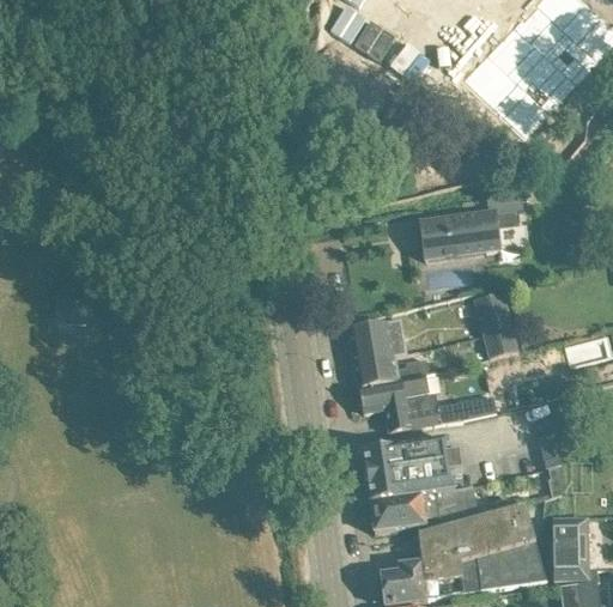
[(612,25),(586,0),(533,0),(461,77),(525,137),(612,42),(612,25)]
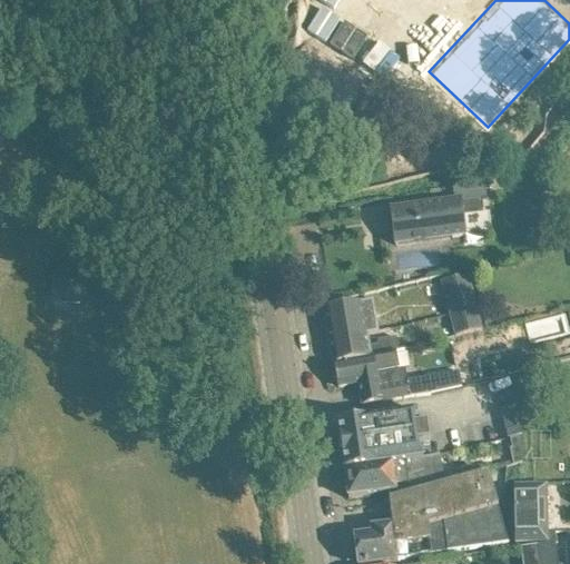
[(395,240),(465,231),(462,208),(483,205),(481,194),(401,205),(390,206),(391,215),(395,240)]
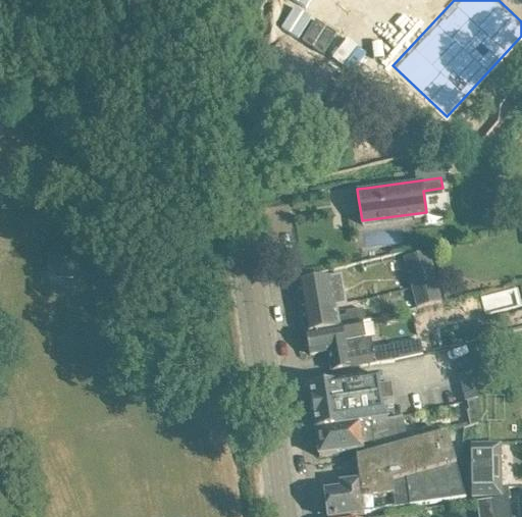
[(74,240),(59,239),(47,250),(47,264),(57,276),(72,276),(84,267),(85,251),(74,240)]
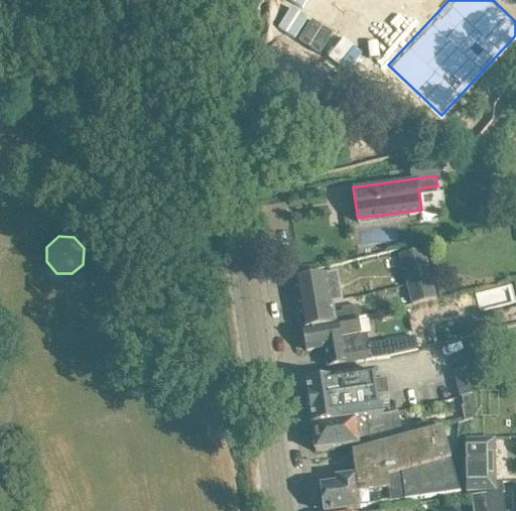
[(407,283),(430,277),(423,247),(400,253),(407,283)]
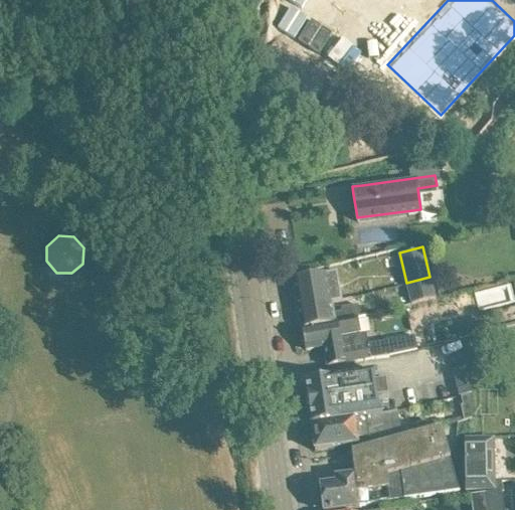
[(338,266),(293,273),(293,274),(297,299),(298,304),(332,298),(332,297),(343,295),(338,266)]
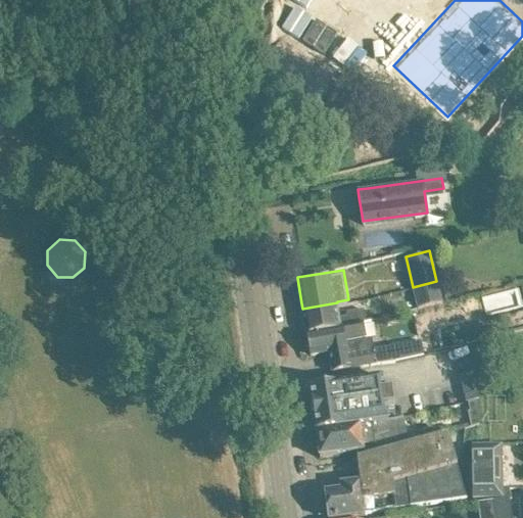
[(436,281),(413,287),(417,307),(441,300),(436,281)]
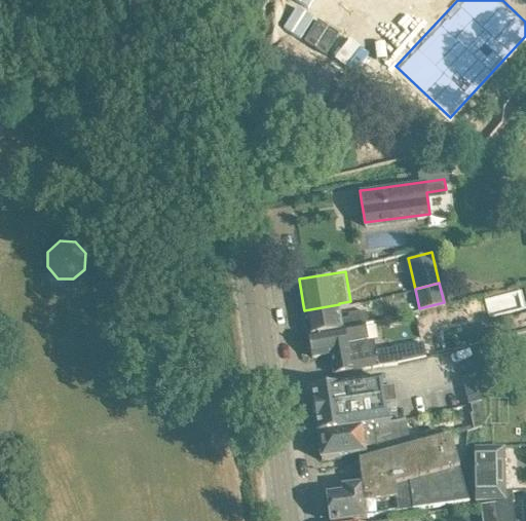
[(339,304),(304,310),(307,332),(364,322),(367,321),(365,308),(349,309),(349,313),(341,314),(339,304)]
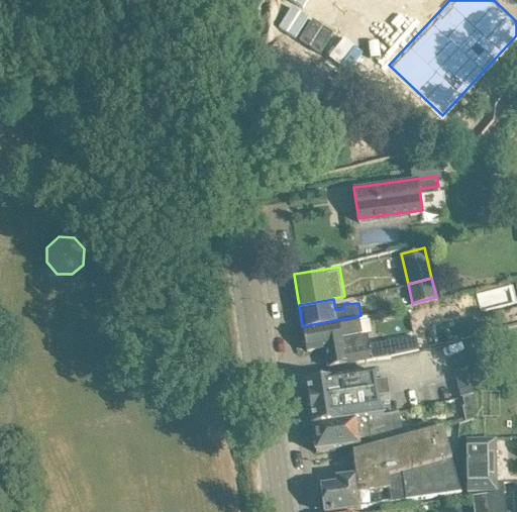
[(329,365),(348,362),(360,360),(401,350),(418,347),(415,333),(369,342),(367,331),(359,332),(357,316),(302,326),(303,328),(302,329),(300,332),(301,338),(304,341),(305,340),(306,348),(325,345),(329,365)]
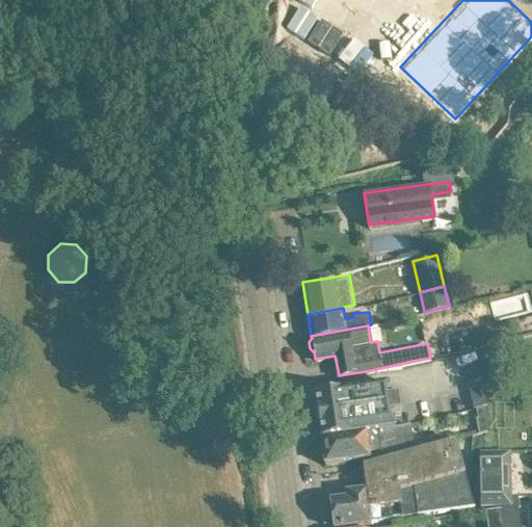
[(495,325),(475,328),(477,341),(496,338),(495,325)]
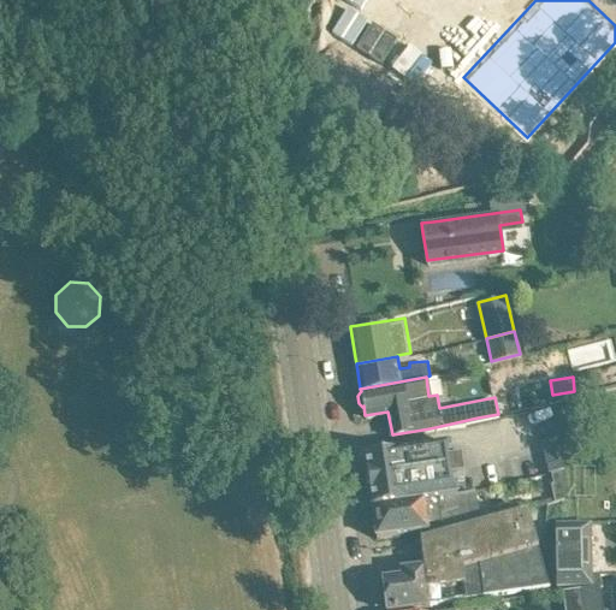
[(576,414),(593,412),(591,398),(574,401),(576,414)]
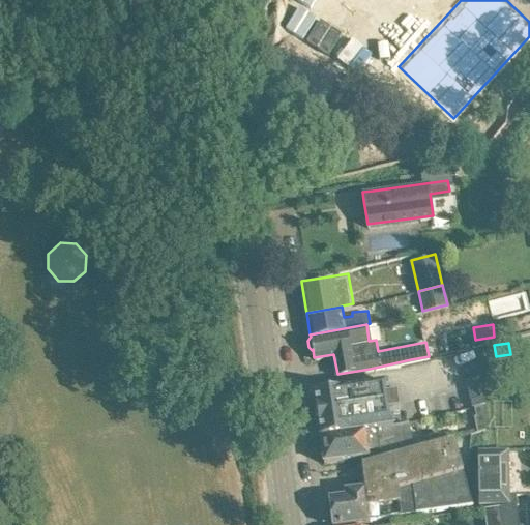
[(486,372),(466,377),(472,404),(484,401),(486,372)]
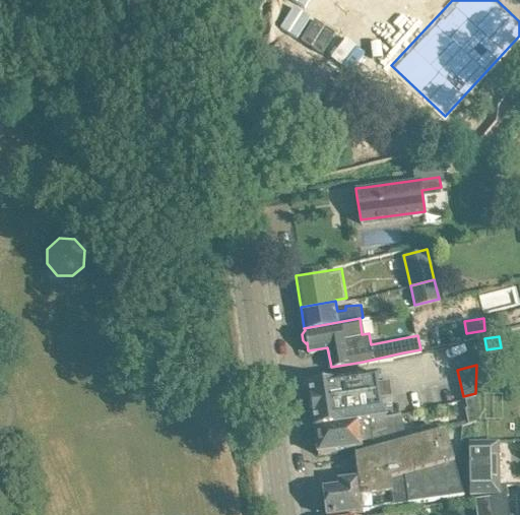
[(314,427),(334,424),(358,420),(368,417),(386,415),(384,402),(392,401),(389,385),(382,387),(380,373),(308,384),(312,410),(314,427)]
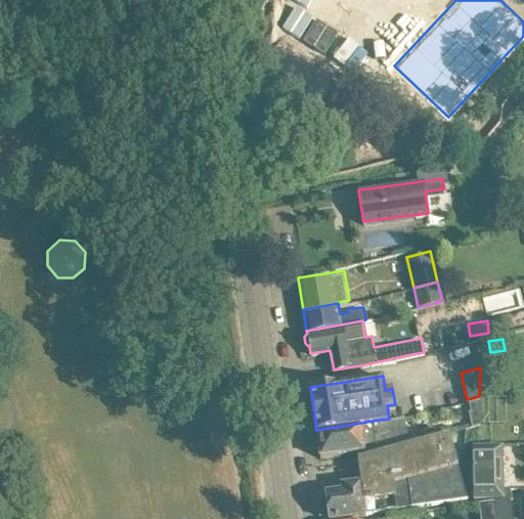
[(479,398),(474,398),(466,400),(442,406),(444,416),(469,409),(472,424),(479,422),(479,398)]
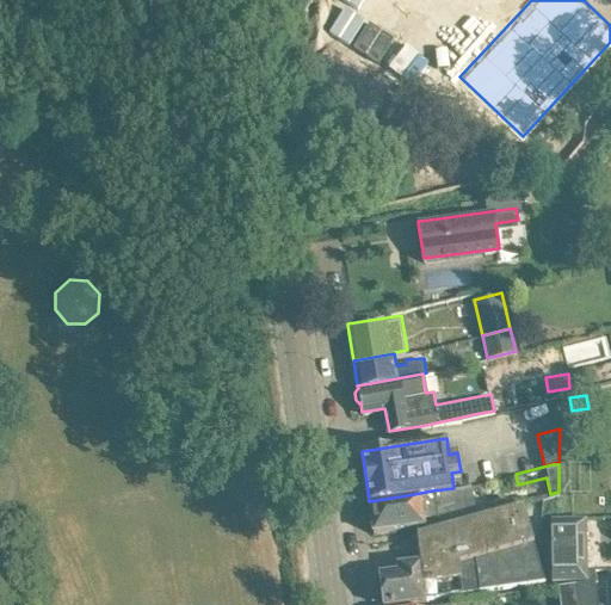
[(432,491),(436,513),(437,514),(462,508),(461,497),(466,495),(464,486),(454,488),(432,491)]
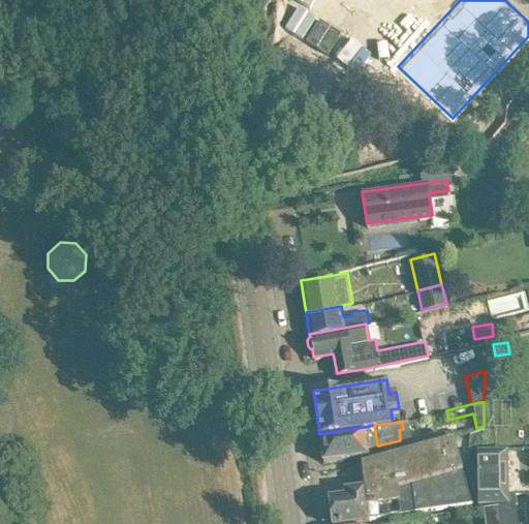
[(374,425),(364,427),(366,445),(377,444),(374,425)]
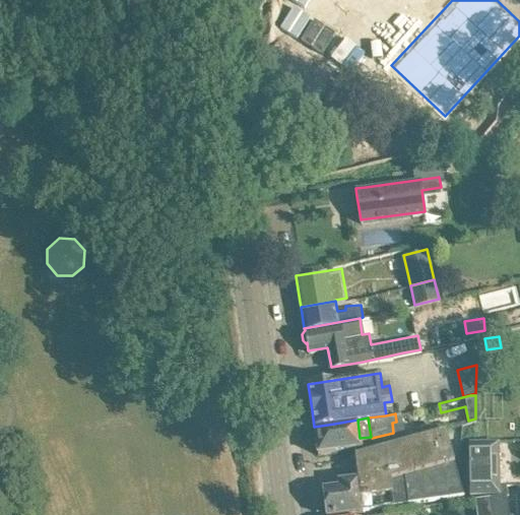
[(358,420),(334,424),(338,449),(361,446),(360,438),(358,420)]
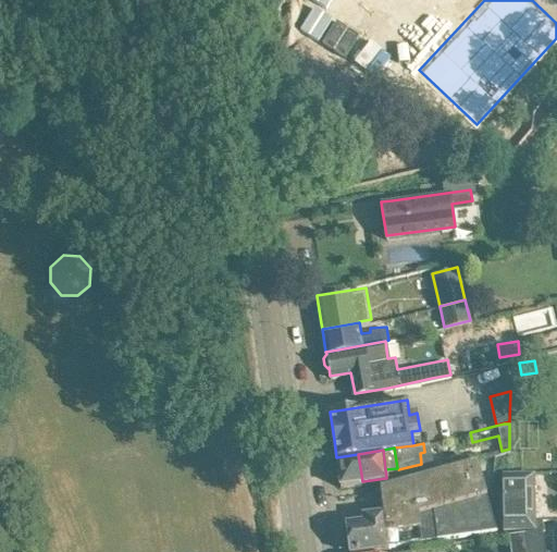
[(362,481),(358,454),(336,457),(341,485),(362,481)]
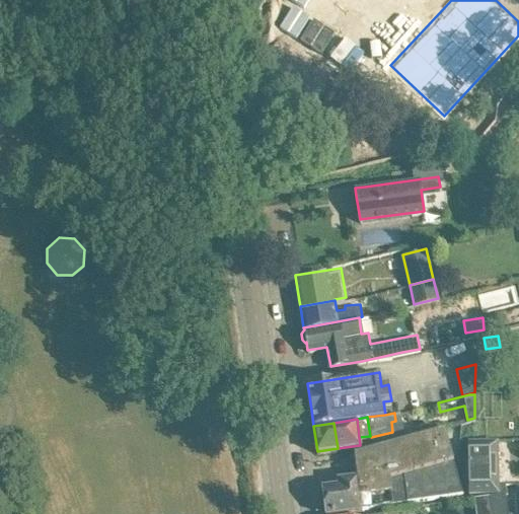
[(362,508),(362,505),(461,491),(445,428),(354,452),(357,475),(338,478),(339,484),(322,486),(325,513),(362,508)]
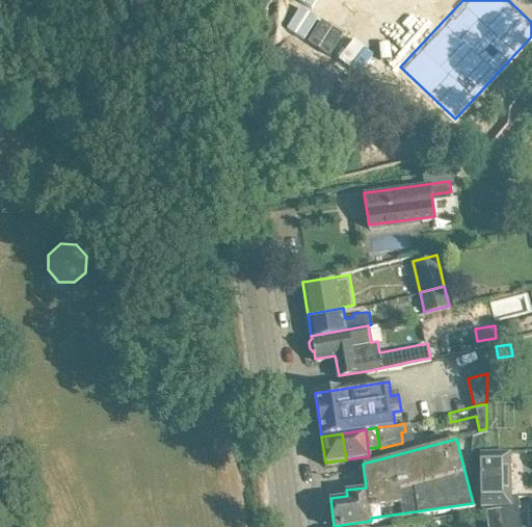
[(509,449),(479,450),(480,503),(510,502),(509,449)]
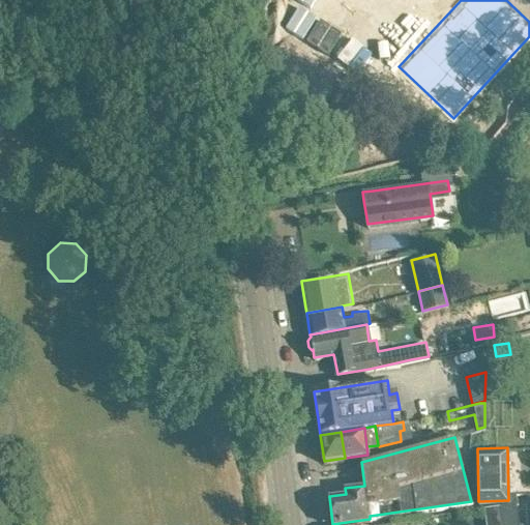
[(502,524),(519,524),(516,501),(500,503),(502,524)]
